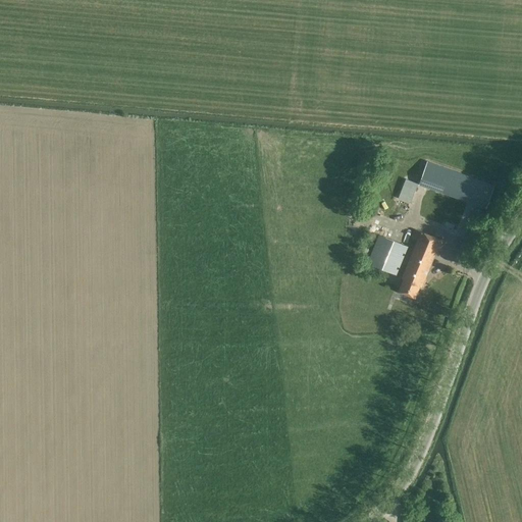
[(484,207),(492,187),(423,162),(416,183),(484,207)]
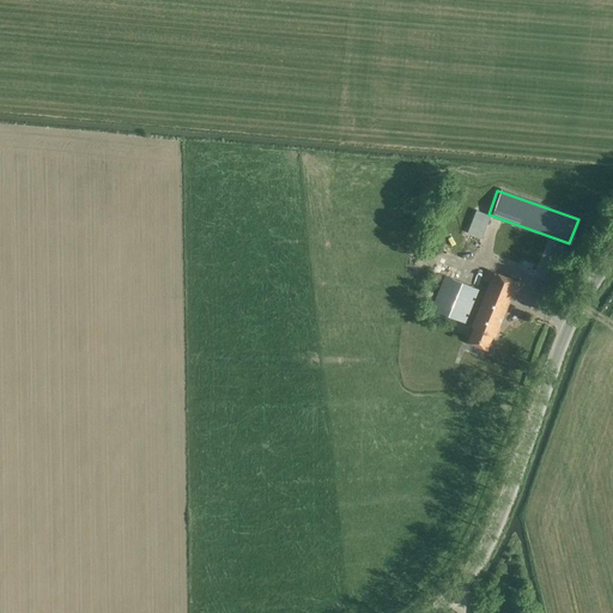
[(477,211),(468,232),(483,238),(491,216),(477,211)]
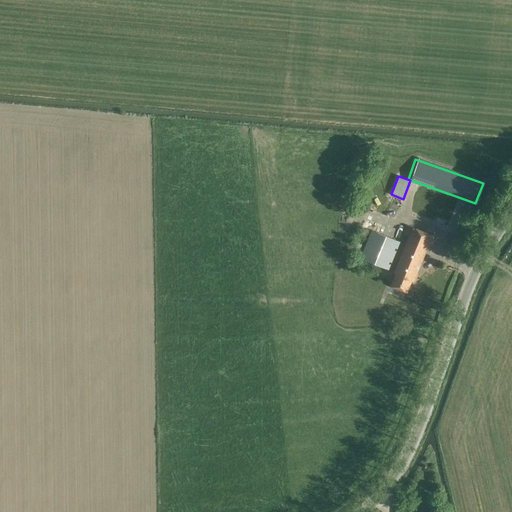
[(449,247),(452,249),(450,254),(456,257),(459,251),(470,227),(463,224),(460,232),(456,231),(449,247)]
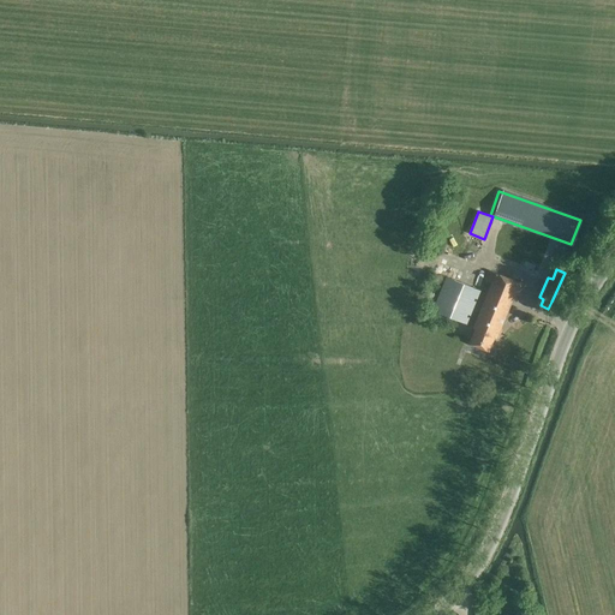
[(485,280),(491,282),(473,328),(476,329),(470,342),(489,351),(495,336),(497,338),(514,294),(518,296),(521,285),(489,270),(485,280)]
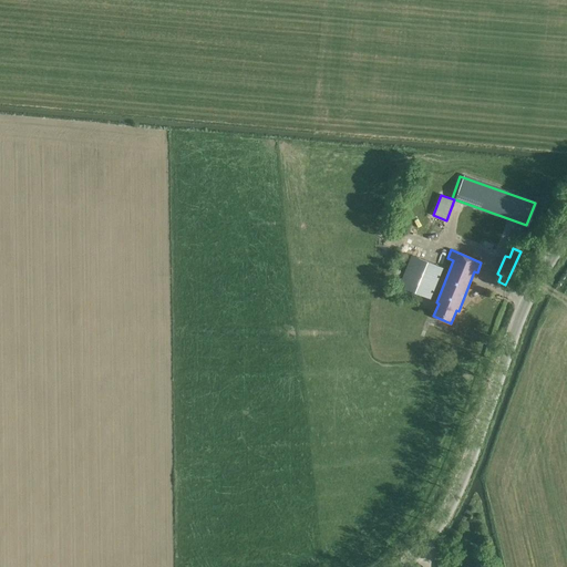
[(431,299),(444,268),(413,255),(400,286),(431,299)]
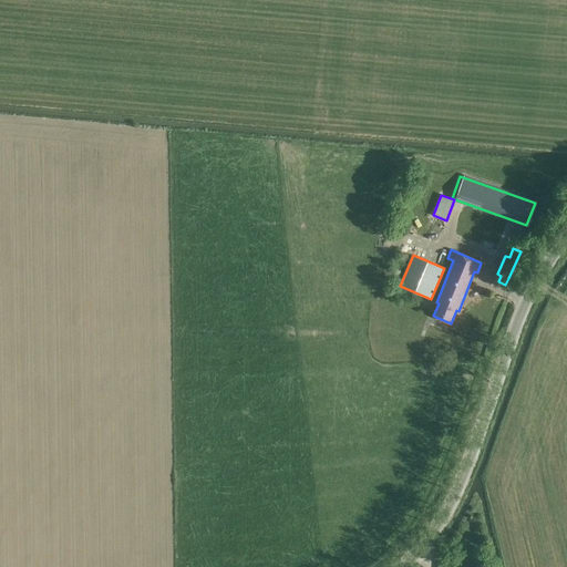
All buildings are outlined.
